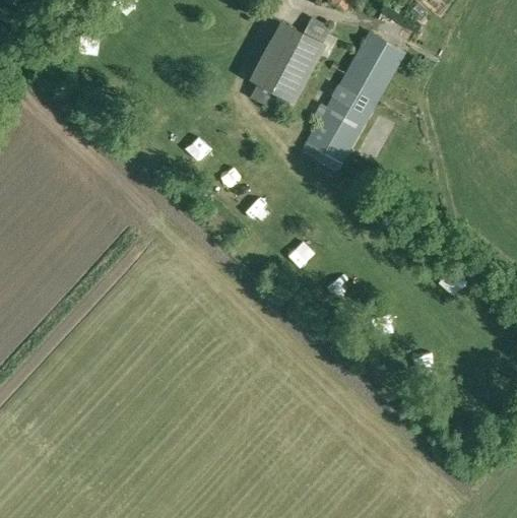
[(327,0),(326,2),(342,12),(349,0),(327,0)]
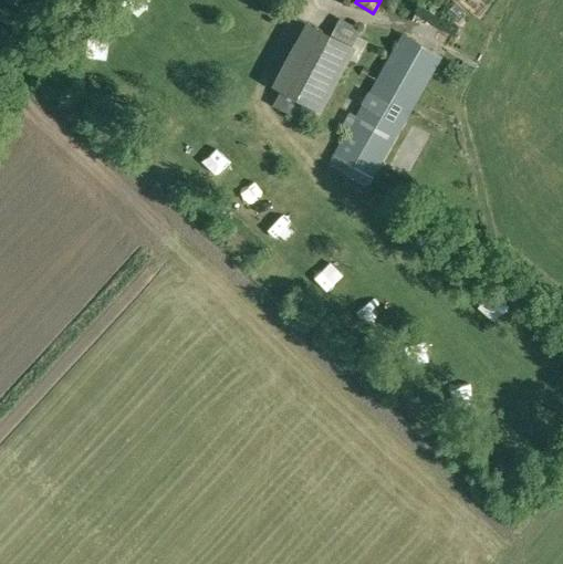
[(282,95),(296,102),(320,115),(354,50),(304,23),(270,89),(282,95)]
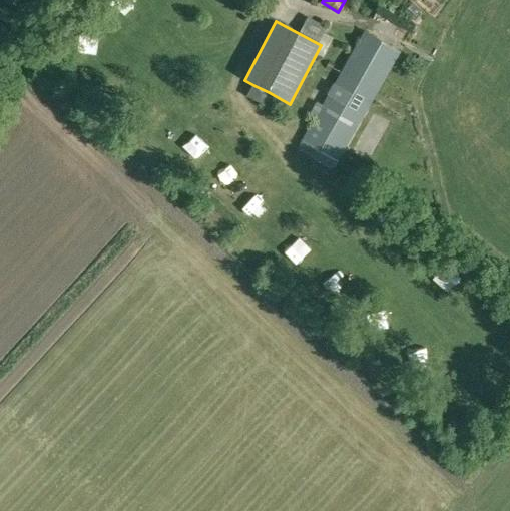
[(66,33),(72,53),(87,48),(80,28),(66,33)]
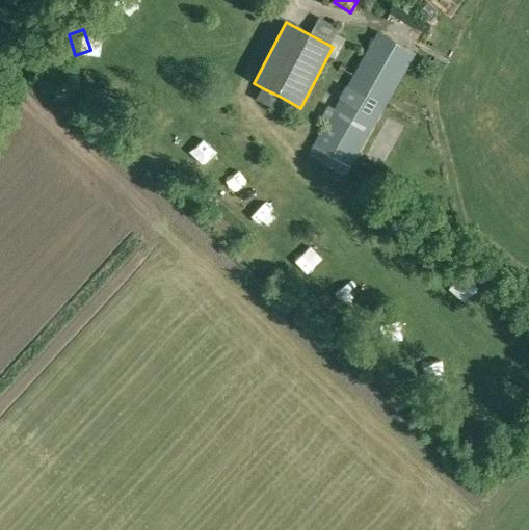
[(375,34),(332,112),(325,109),(317,124),(323,127),(308,154),(345,175),(351,164),(413,56),(375,34)]
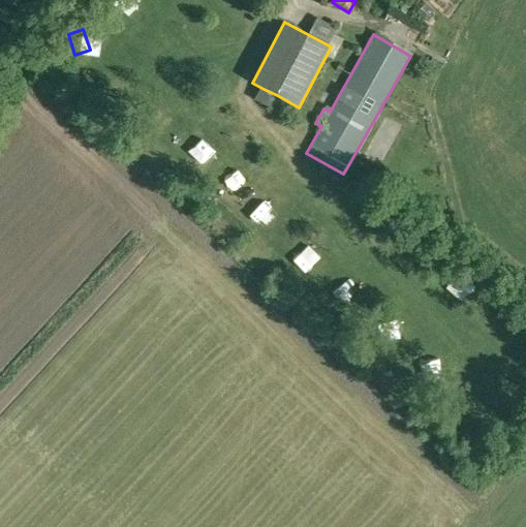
[(254,199),(243,213),(257,225),(269,211),(254,199)]
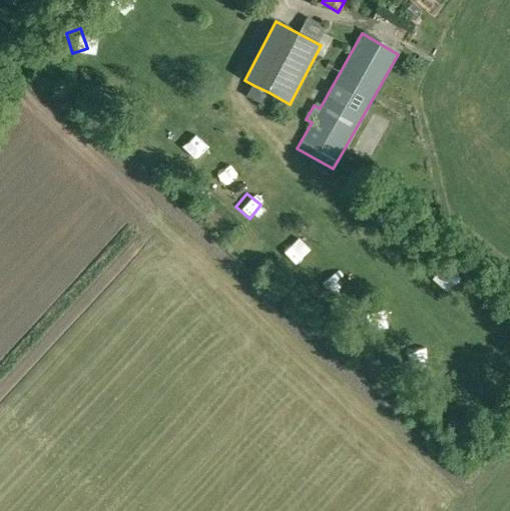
[(296,261),(304,242),(288,235),(280,252),(296,261)]
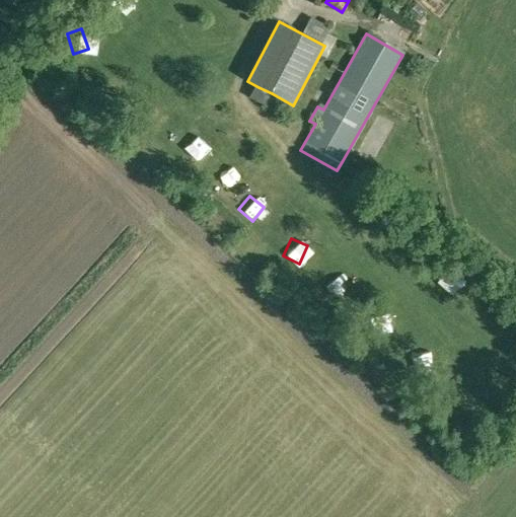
[(383,330),(388,320),(373,313),(368,322),(383,330)]
